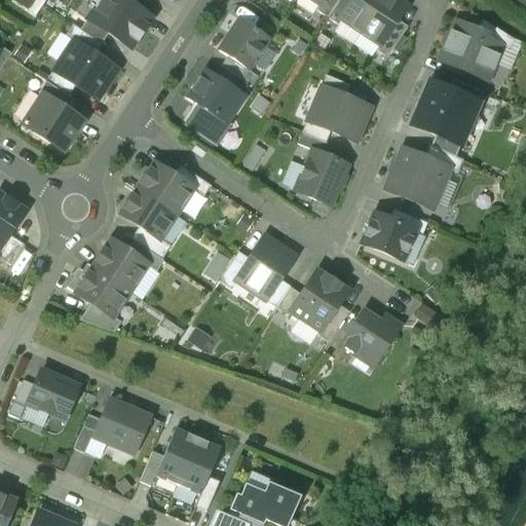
[(100,0),(87,21),(108,34),(132,49),(152,19),(128,3),(123,0),(100,0)]
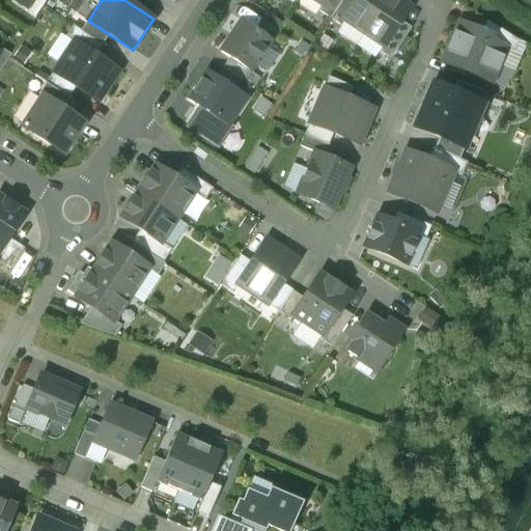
[(328,0),(324,6),(323,5),(319,10),(331,18),(342,0),(328,0)]
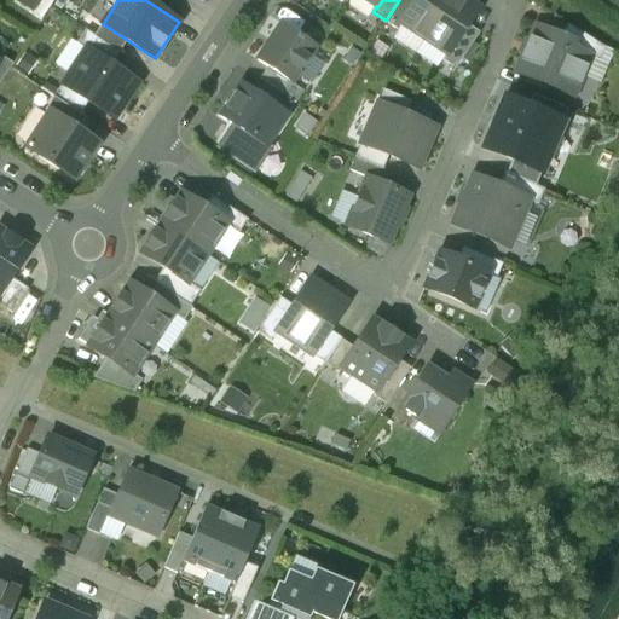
[(399,0),(386,21),(399,30),(403,24),(401,23),(416,0),(399,0)]
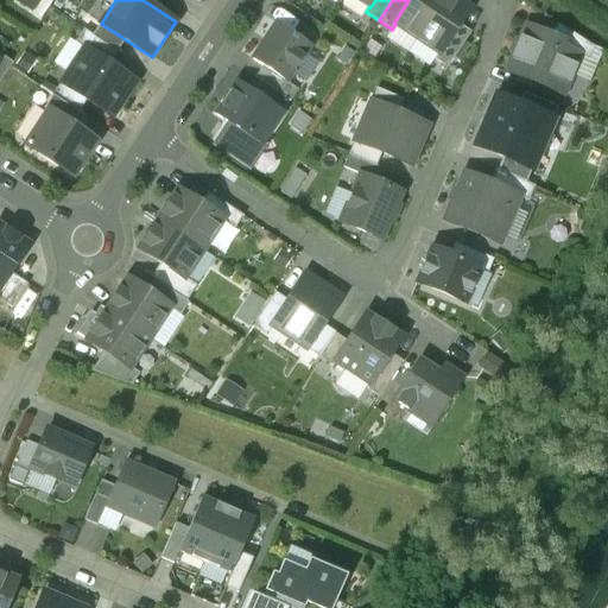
[(409,0),(394,23),(396,24),(418,38),(442,0),(409,0)]
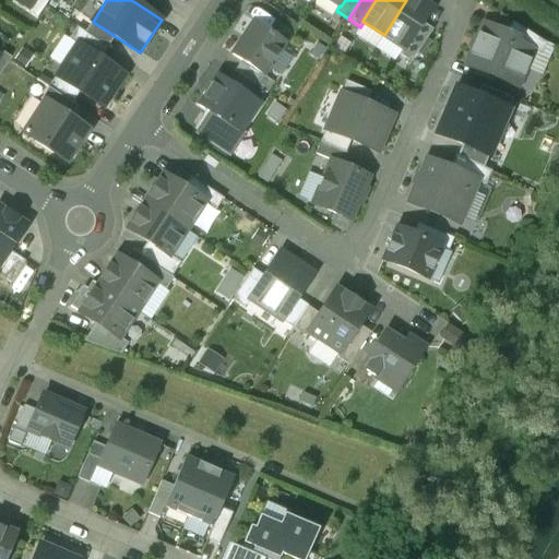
[(421,0),(406,0),(384,35),(404,48),(405,49),(423,22),(432,7),(421,0)]
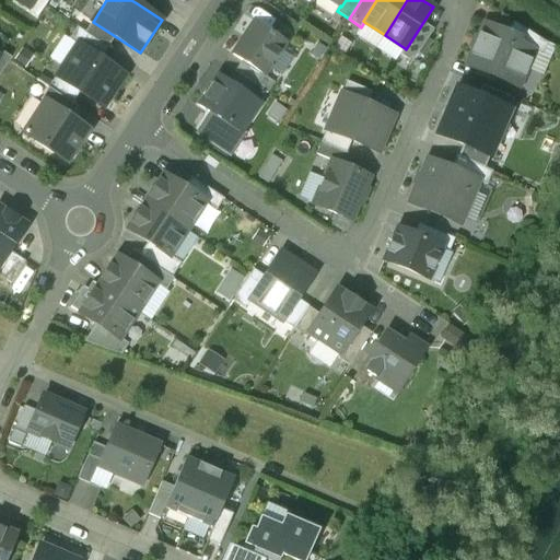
[(287,42),(255,21),(233,55),(243,60),(265,74),(287,42)]
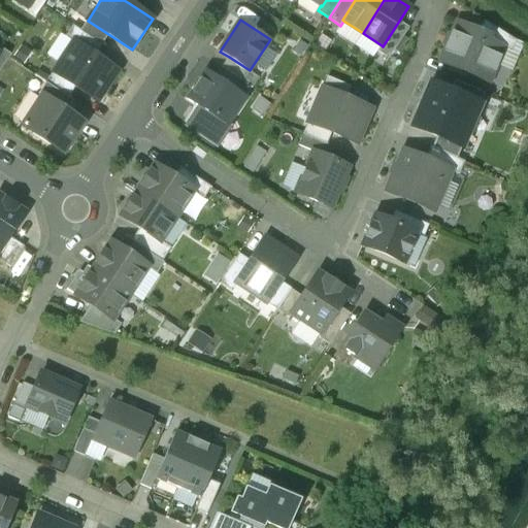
[(517,40),(486,20),(479,31),(483,33),(482,37),(504,47),(504,48),(512,52),(517,40)]
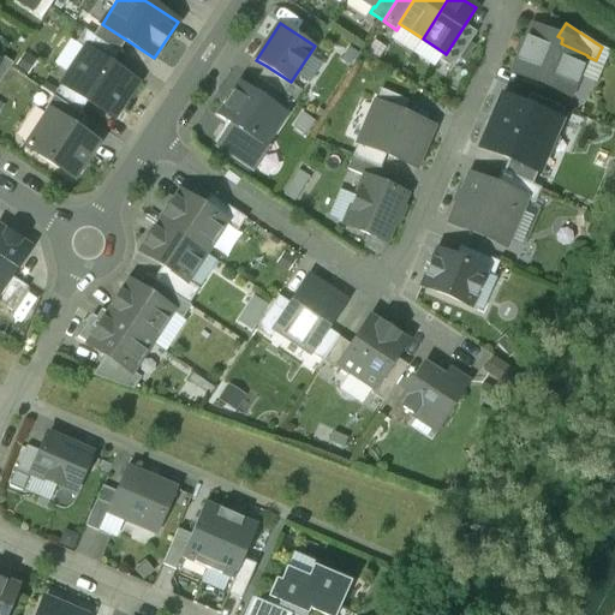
[(126,40),(102,24),(94,35),(85,29),(85,30),(119,52),(126,40)]
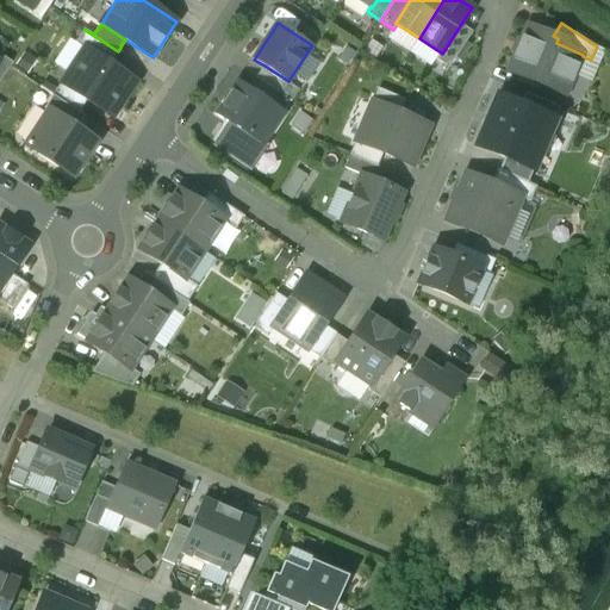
[(461,24),(442,54),(441,53),(437,58),(450,67),(473,31),(461,24)]
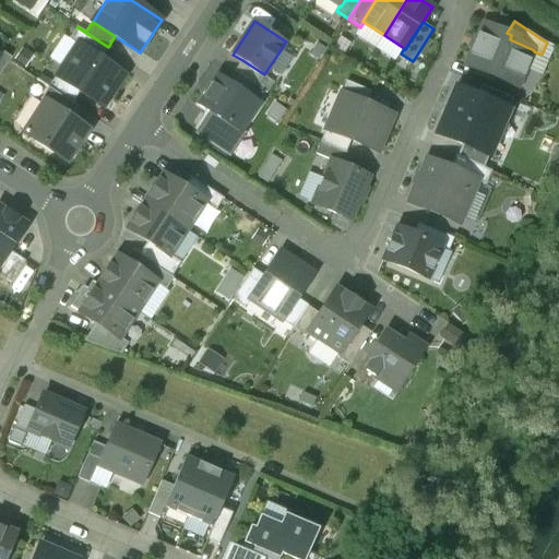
[(507,33),(484,23),(467,63),(519,86),(534,51),(534,50),(510,39),(511,35),(507,33)]
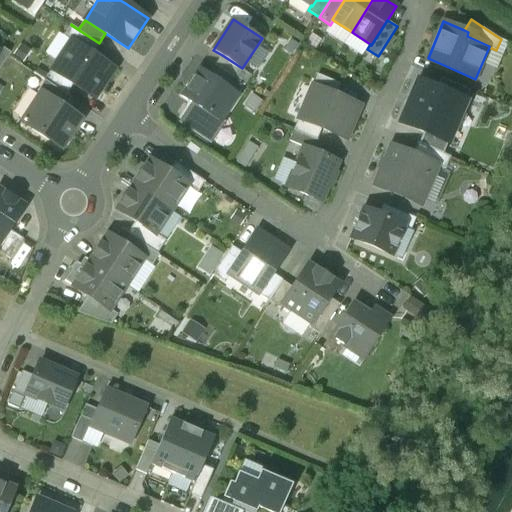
[(99,43),(71,25),(63,36),(71,41),(71,40),(92,53),(99,43)]
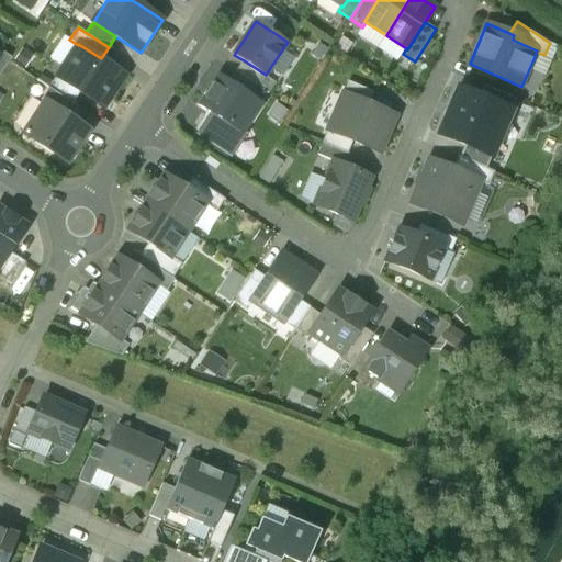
[(78,45),(57,77),(80,92),(104,108),(126,75),(101,58),(78,44),(78,45)]
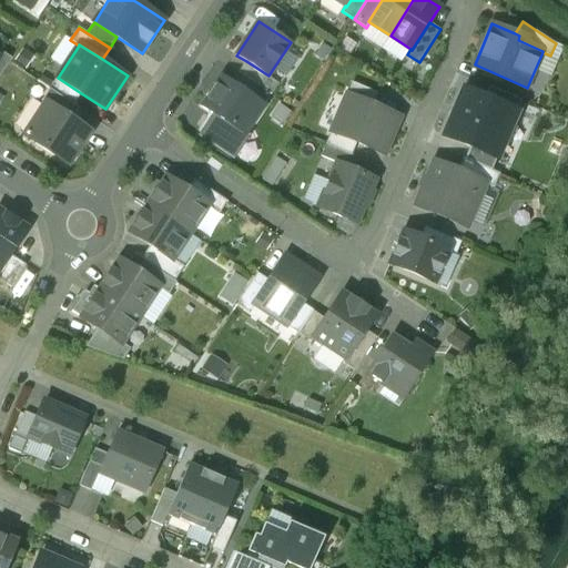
[(0,77),(12,59),(0,50),(0,77)]
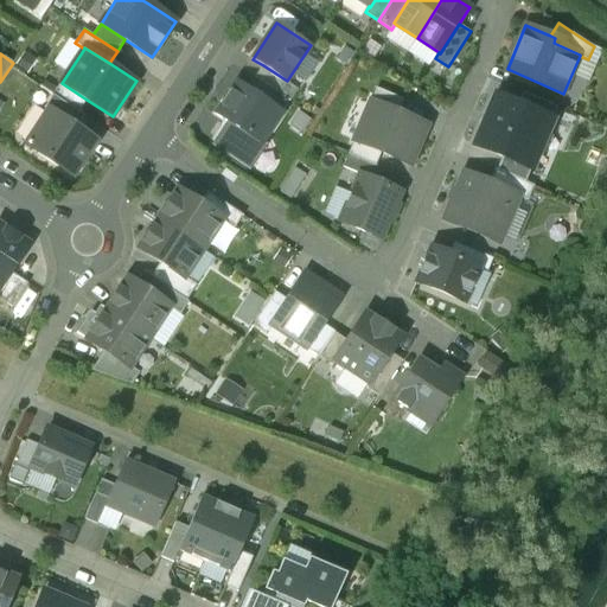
[(287,81),(263,65),(255,77),(288,100),(291,101),(299,89),(287,81)]
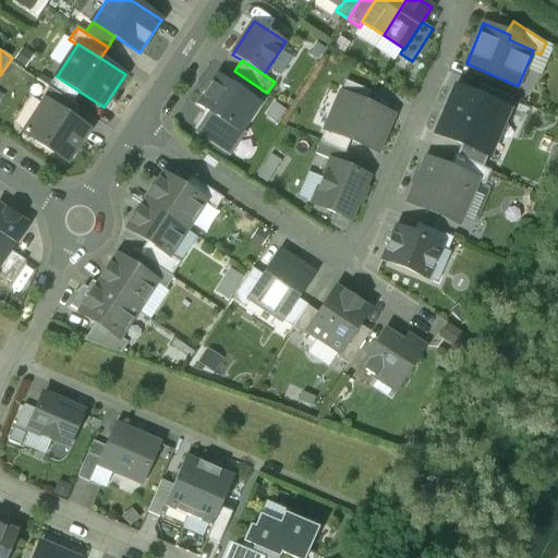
[(234,71),(232,70),(226,81),(258,102),(265,92),(234,71)]
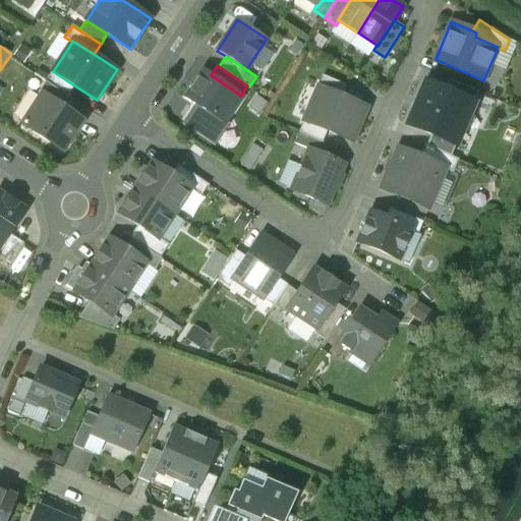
[(204,70),(186,98),(195,104),(183,122),(216,142),(228,124),(225,122),(242,96),(241,96),(211,75),(204,70)]
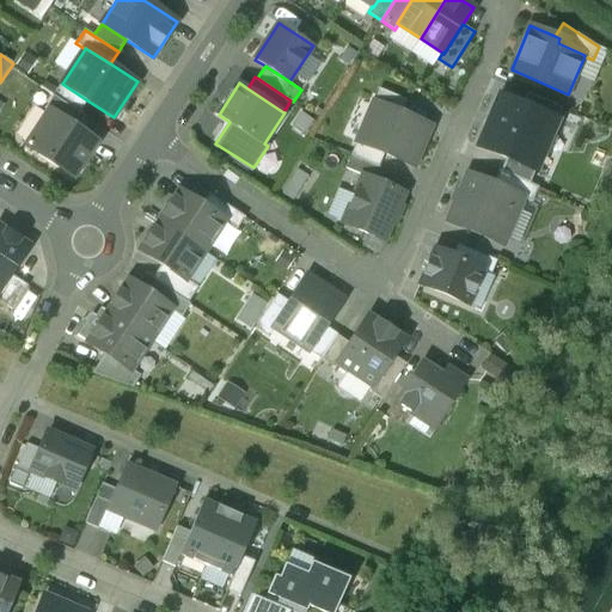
[(87,101),(62,84),(54,96),(79,112),(87,101)]
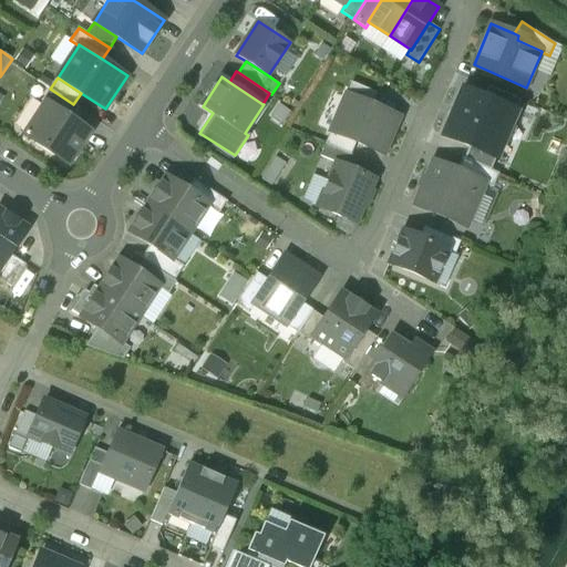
[(378,93),(352,82),(347,94),(372,105),(378,93)]
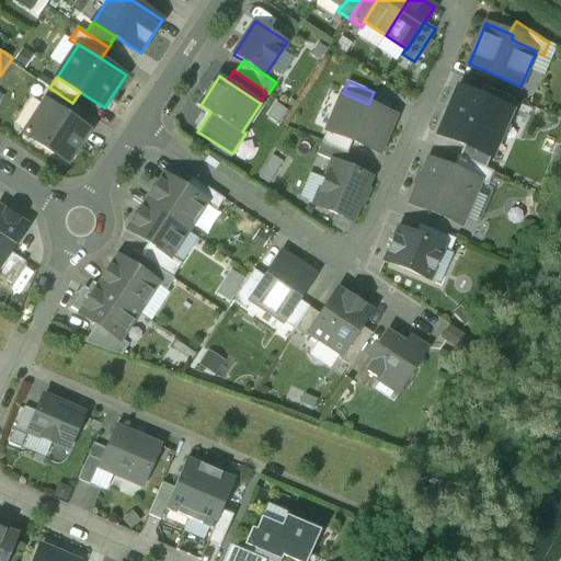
[(516,98),(484,84),(479,96),(511,111),(516,98)]
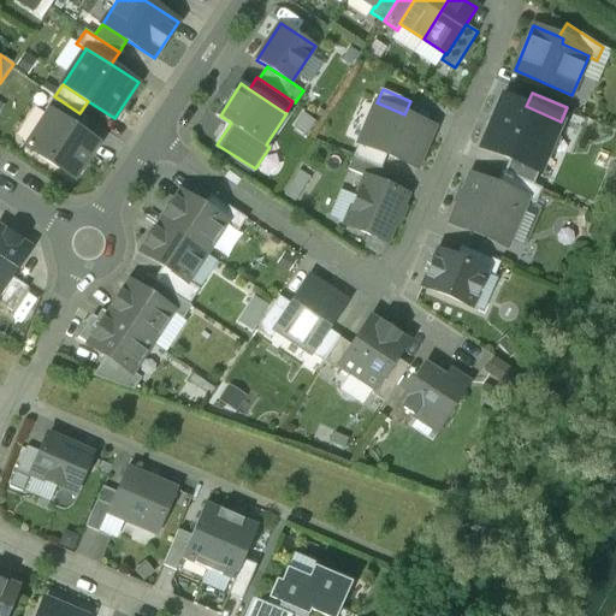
[(80,113),(54,96),(46,108),(49,111),(78,129),(87,117),(80,113)]
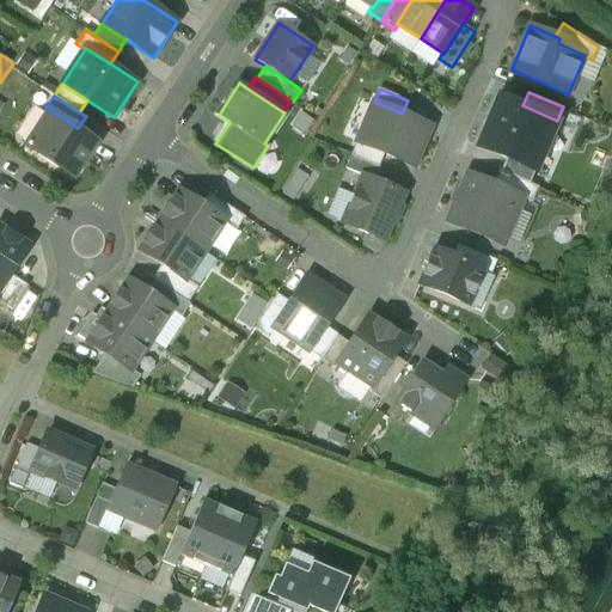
[(522,105),(500,96),(479,146),(507,158),(536,170),(557,121),(522,105)]
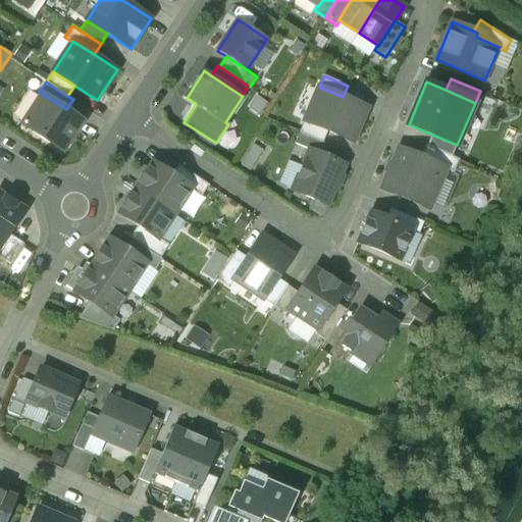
[(343,97),(319,87),(305,120),(328,131),(354,142),(368,108),(343,97)]
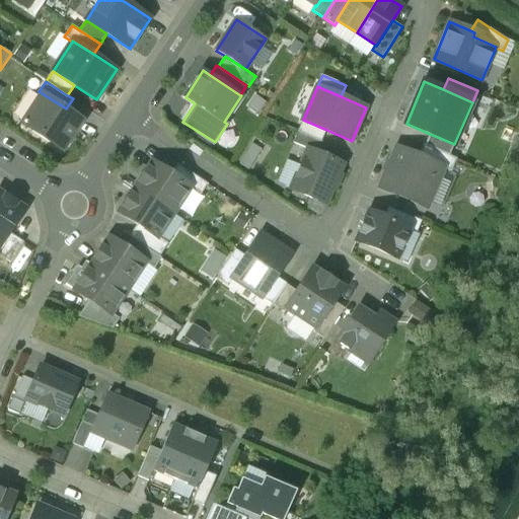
[(66,108),(42,93),(22,124),(63,150),(83,120),(66,108)]
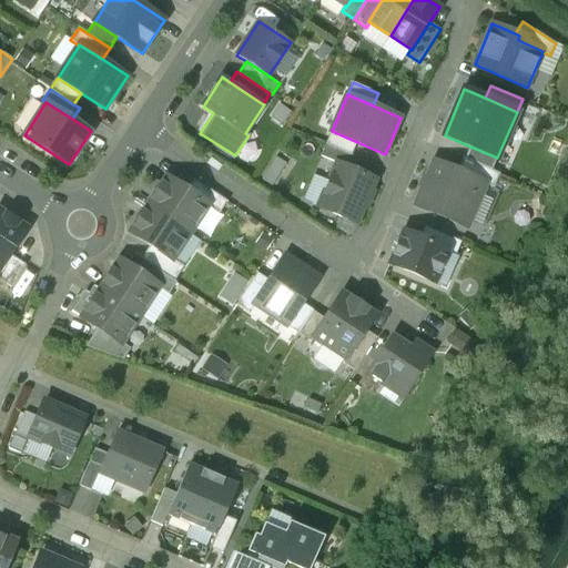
[(357,142),(332,131),(326,143),(352,154),(357,142)]
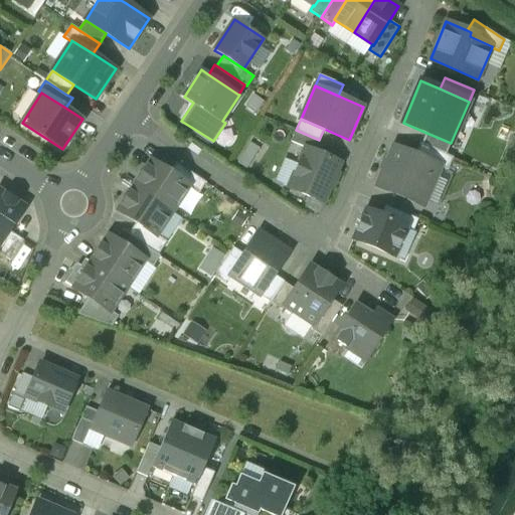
[(319,140),(296,130),(292,141),(307,148),(323,155),(327,144),(319,140)]
